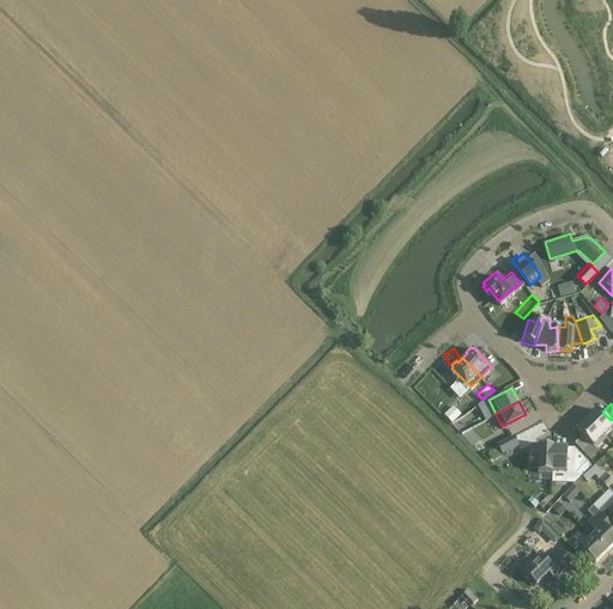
[(444,413),(451,420),(460,412),(453,405),(444,413)]
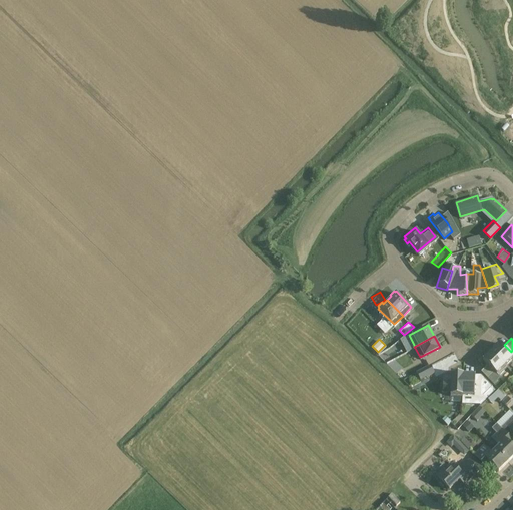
[(380,351),(394,371),(407,361),(399,349),(403,346),(398,339),(380,351)]
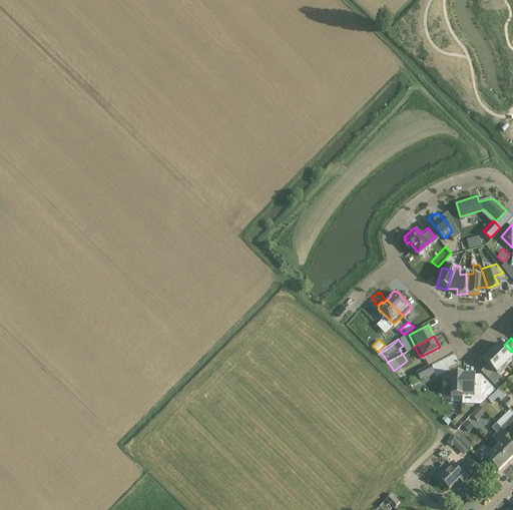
[(512,355),(499,341),(491,350),(505,364),(505,363),(512,355)]
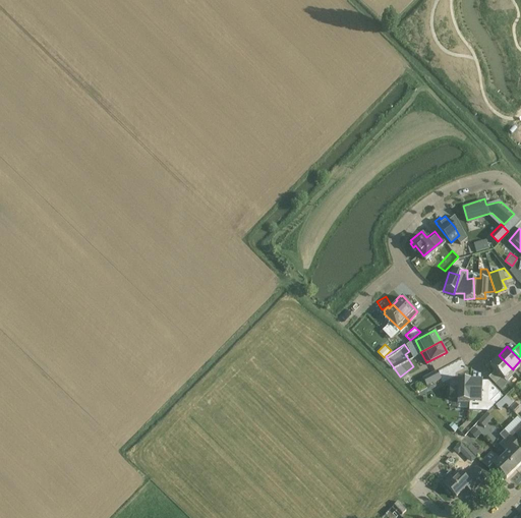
[(513,369),(499,355),(490,363),(496,368),(488,376),(495,382),(502,376),(506,380),(515,370),(513,368),(513,369)]
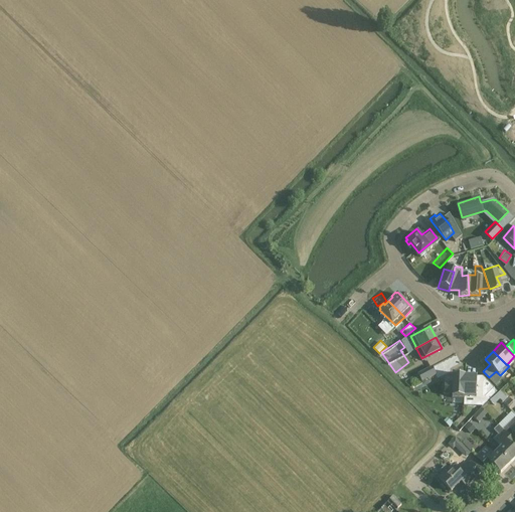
[(417,373),(422,380),(436,373),(432,365),(417,373)]
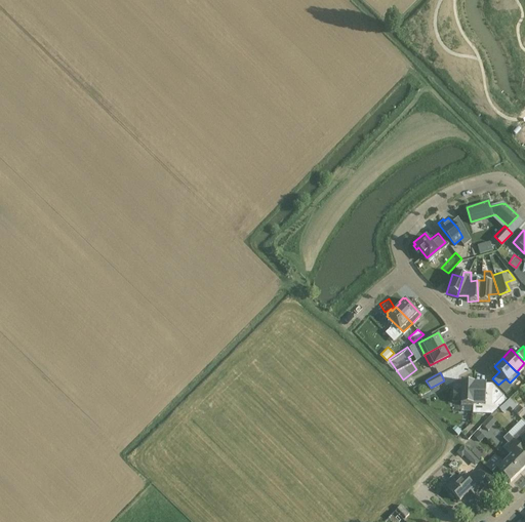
[(474,403),(474,380),(461,380),(461,389),(453,389),(452,400),(460,401),(460,403),(474,403)]
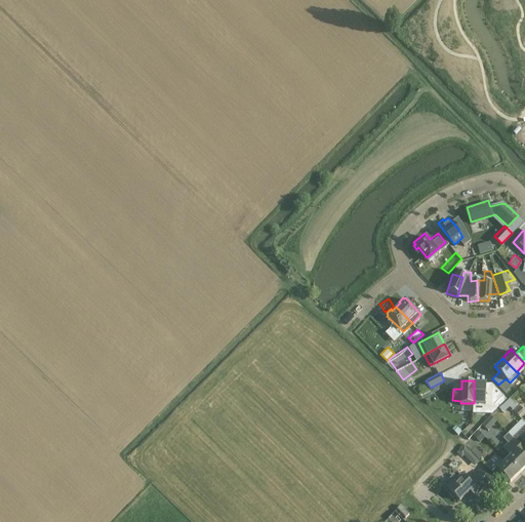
[(475,380),(474,380),(474,403),(485,403),(494,403),(503,394),(495,385),(492,388),(486,388),(486,382),(475,382),(475,380)]
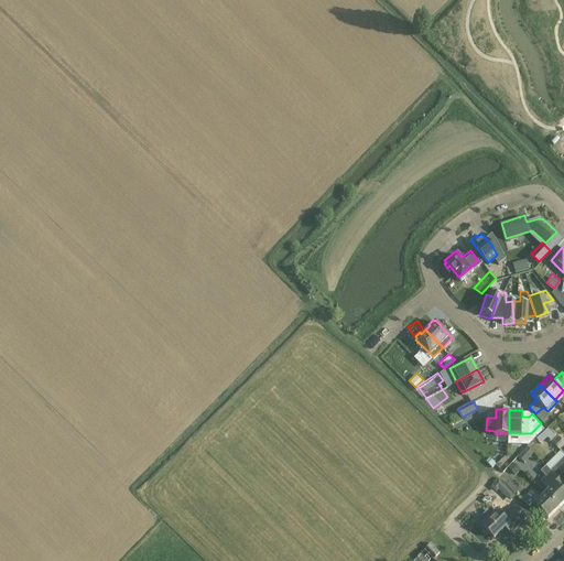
[(551,439),(555,434),(548,427),(537,438),(541,442),(548,435),(551,439)]
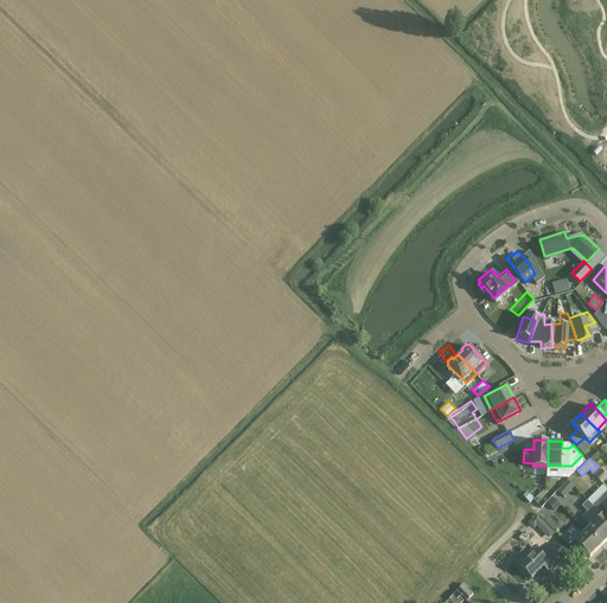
[(594,472),(599,476),(604,472),(599,466),(594,472)]
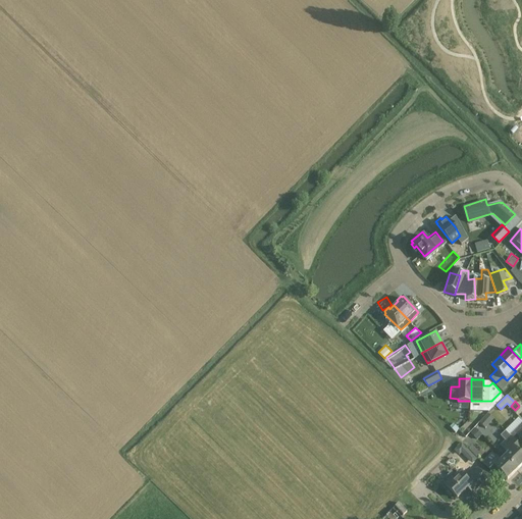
[(483,425),(491,416),(487,412),(479,421),(483,425)]
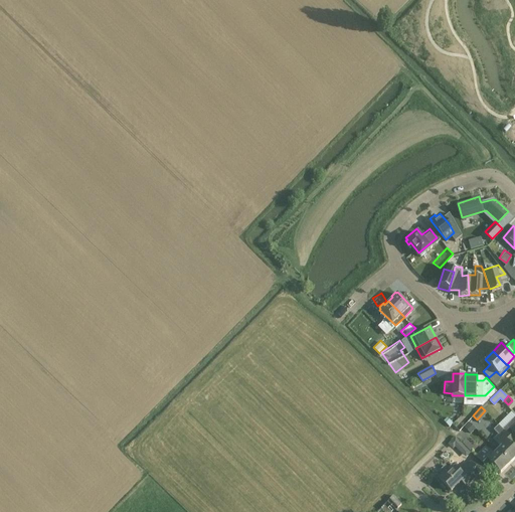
[(514,414),(503,428),(513,438),(514,439),(514,437),(514,414)]
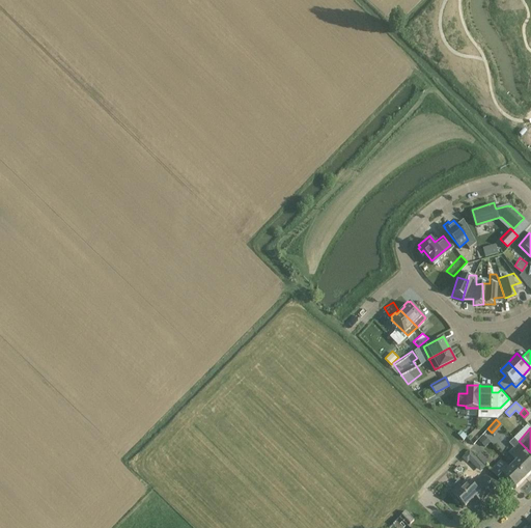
[(467,435),(460,429),(457,433),(463,439),(467,435)]
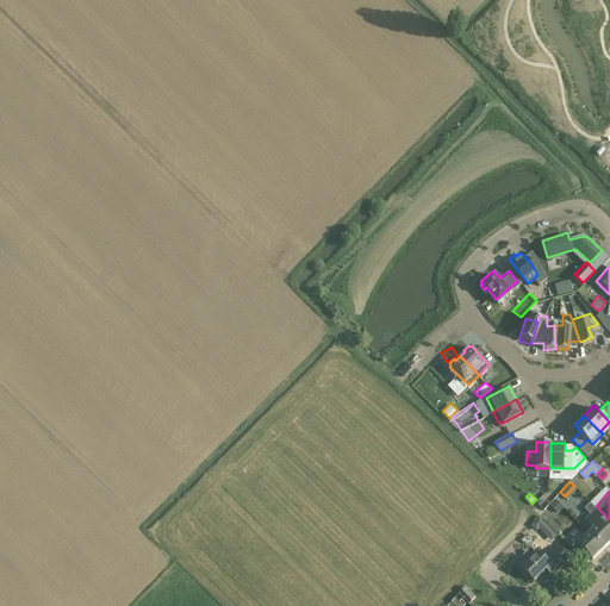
[(556,498),(551,504),(558,512),(564,506),(556,498)]
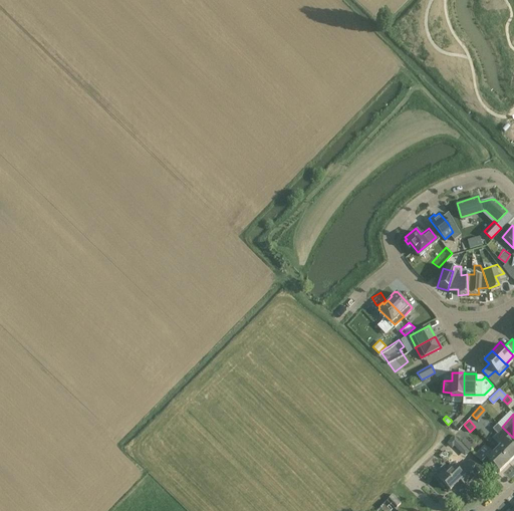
[(501,445),(497,449),(509,461),(513,455),(513,447),(508,441),(512,437),(502,427),(498,423),(493,427),(498,432),(493,437),(501,445)]
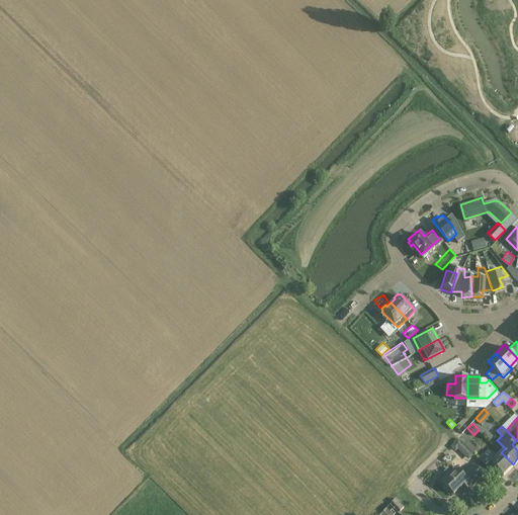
[(469,439),(464,443),(458,436),(453,441),(466,457),(477,449),(469,439)]
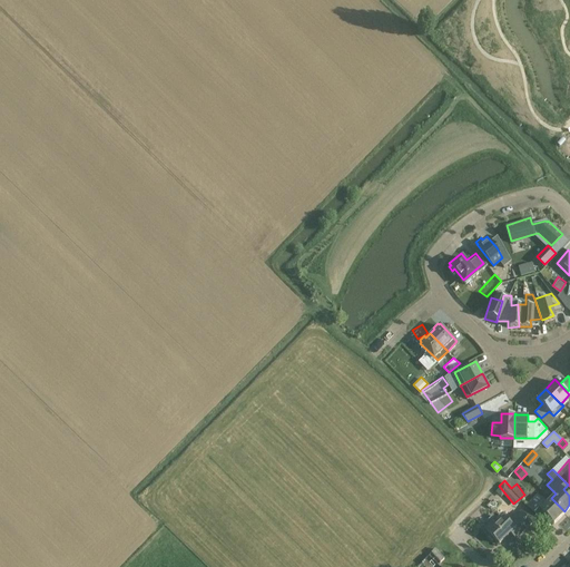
[(553,521),(564,511),(551,498),(547,502),(538,494),(527,505),(539,517),(544,511),(553,521)]
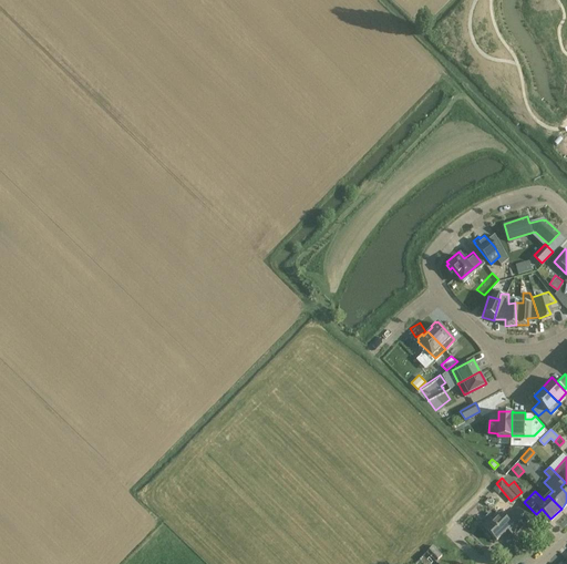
[(493,520),(486,514),(478,522),(487,530),(486,532),(490,535),(492,534),(496,540),(508,529),(513,533),(534,513),(524,503),(519,508),(518,506),(506,519),(501,513),(493,520)]
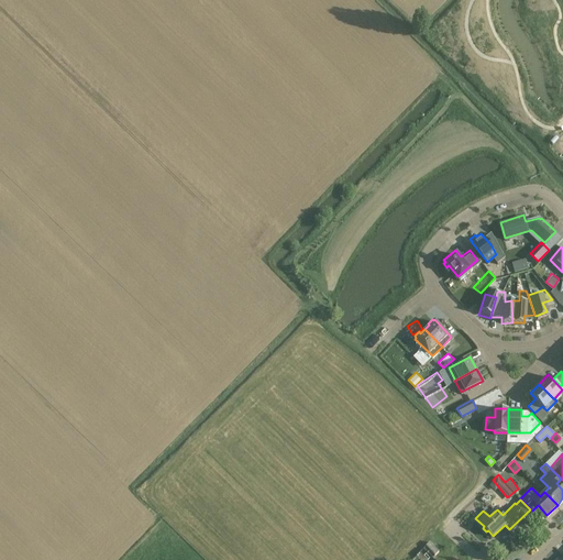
[(430,540),(426,544),(434,553),(439,549),(430,540)]
